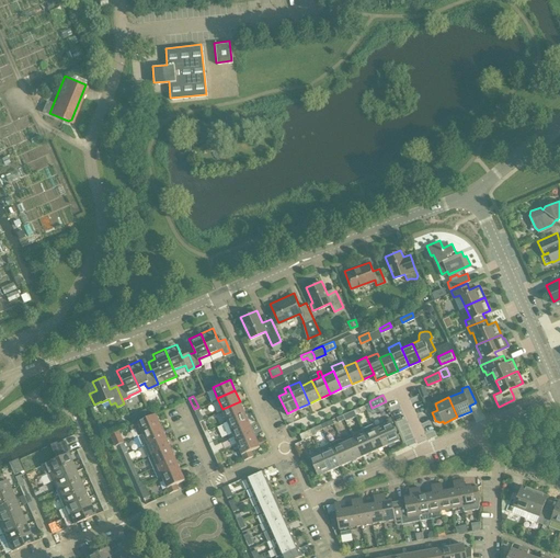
[(227,420),(244,412),(240,401),(223,409),(227,420)]
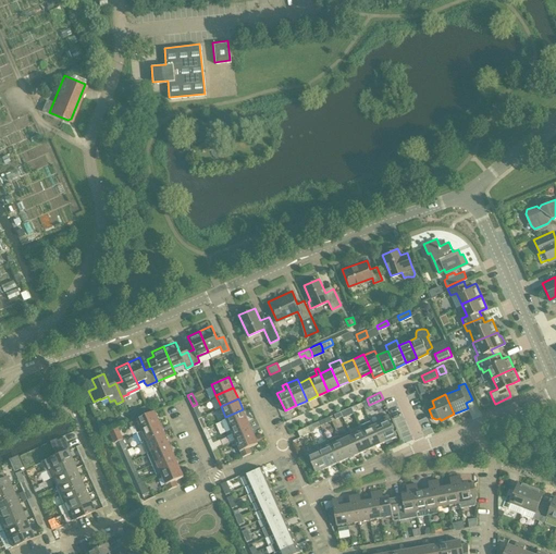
[(197,417),(201,415),(197,404),(193,406),(197,417)]
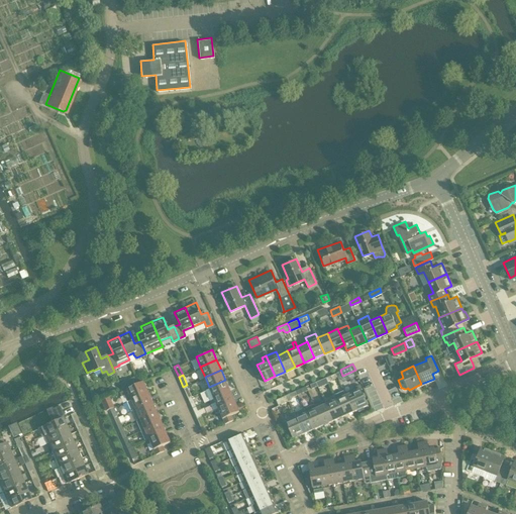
[(328,382),(327,380),(325,376),(316,380),(319,386),(328,382)]
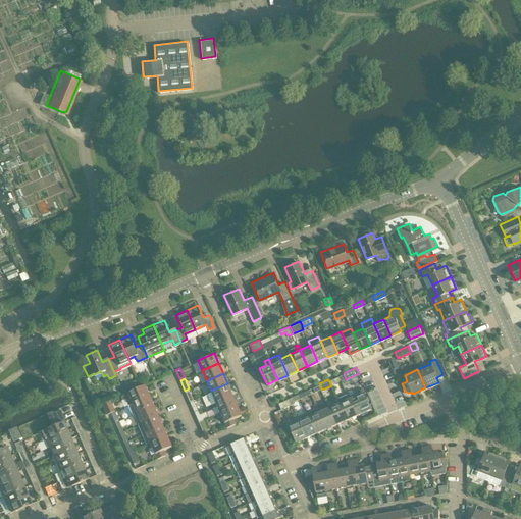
[(149,395),(144,383),(120,395),(121,398),(124,397),(127,404),(149,395)]
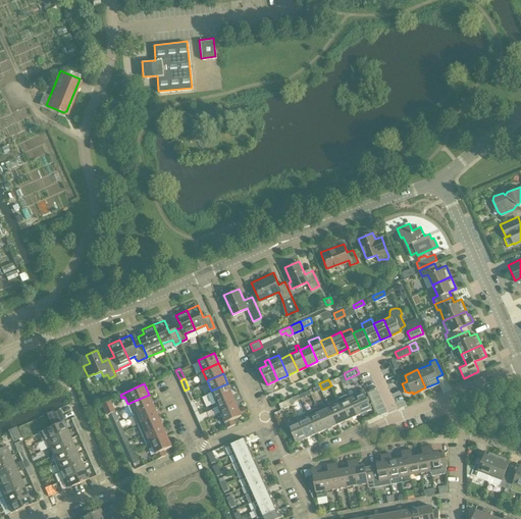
[(212,403),(231,394),(227,383),(211,391),(207,393),(212,403)]
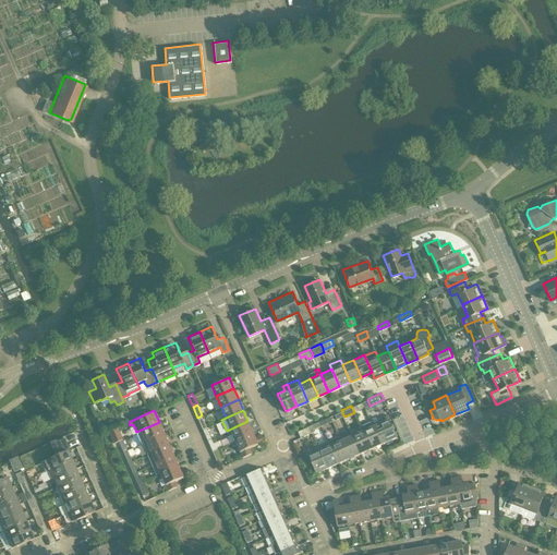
[(383,418),(372,423),(373,425),(380,443),(385,441),(386,443),(392,441),(391,438),(397,436),(389,419),(390,419),(388,413),(382,417),(383,418)]
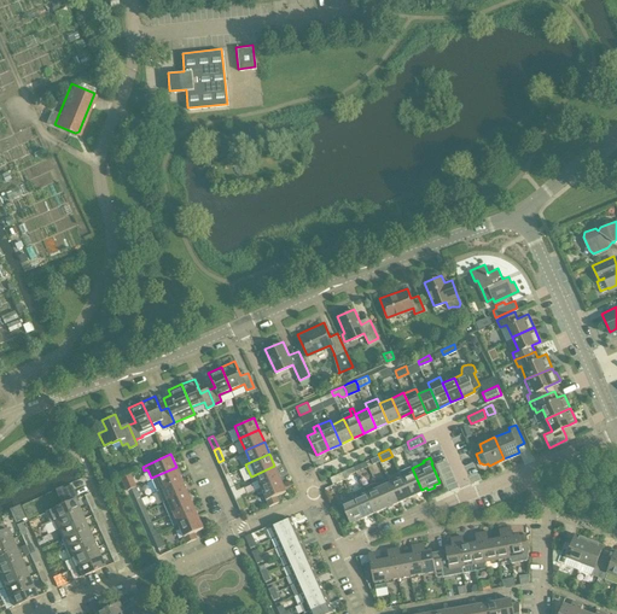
[(225,474),(228,472),(223,460),(219,462),(225,474)]
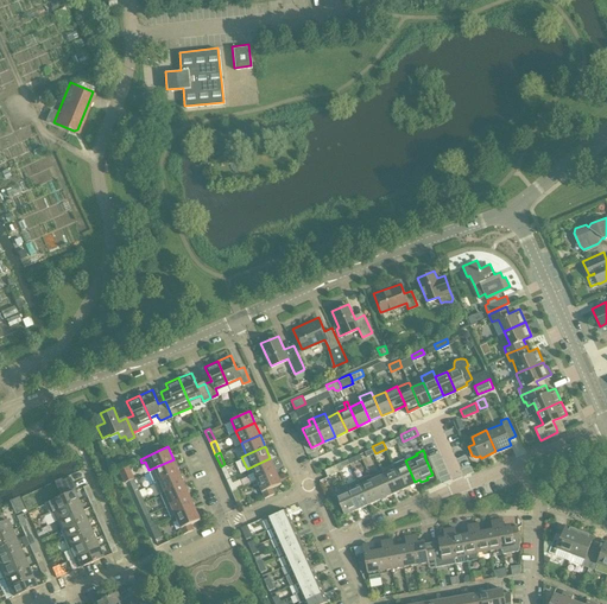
[(349,462),(348,457),(336,463),(339,470),(341,469),(343,465),(349,462)]
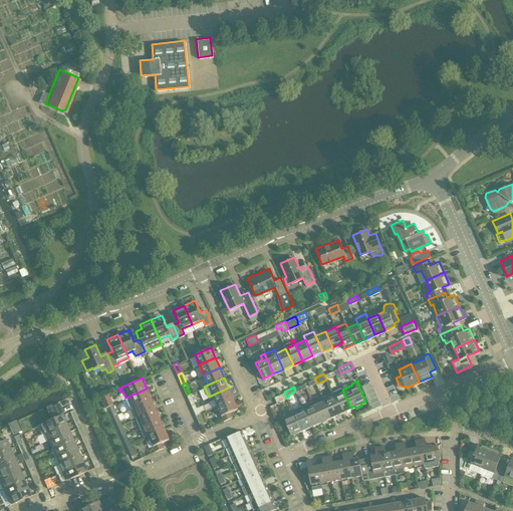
[(338,389),(331,392),(340,412),(350,408),(343,392),(342,390),(341,387),(338,389)]
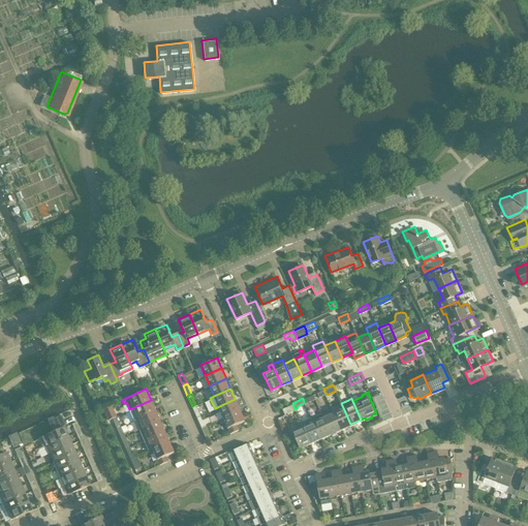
[(235,399),(215,408),(216,411),(220,409),(223,416),(240,409),(235,399)]
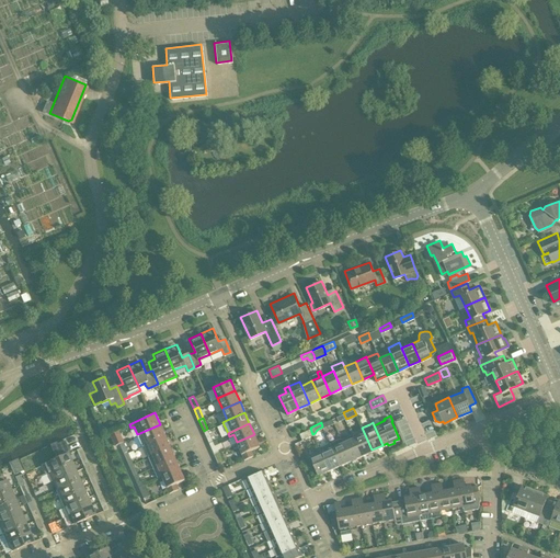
[(160,424),(137,434),(141,445),(144,444),(164,434),(160,424)]
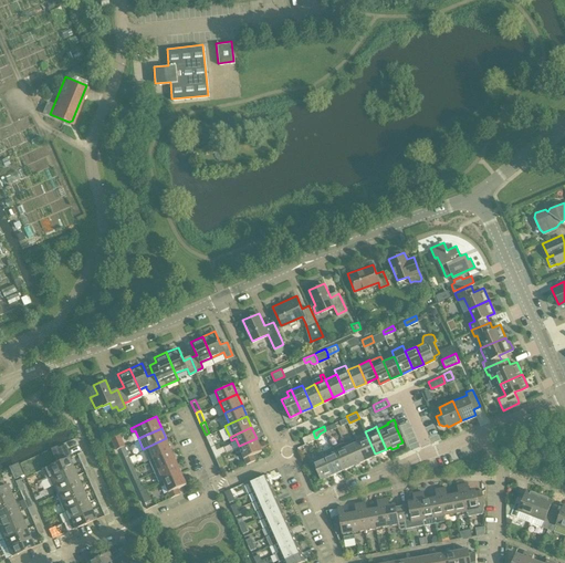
[(313,431),(302,436),(304,442),(315,438),(313,431)]
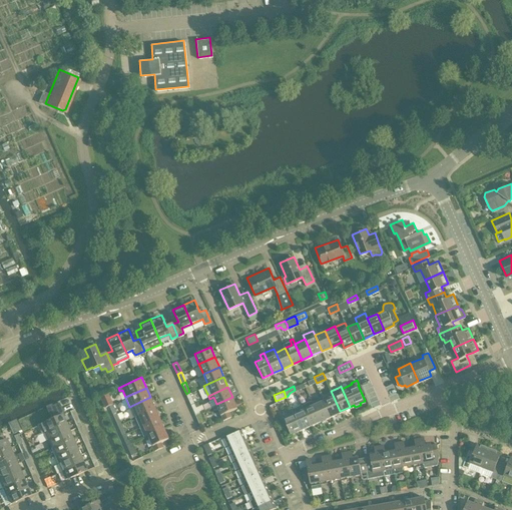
[(330,397),(323,400),(331,416),(340,411),(331,391),(328,392),(330,397)]
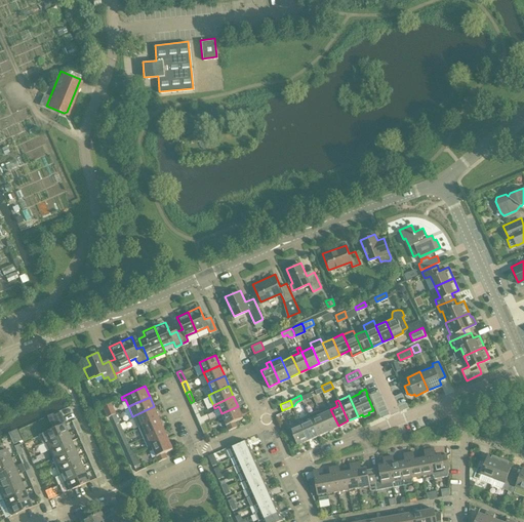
[(108,415),(112,413),(116,412),(114,407),(111,401),(103,405),(108,415)]
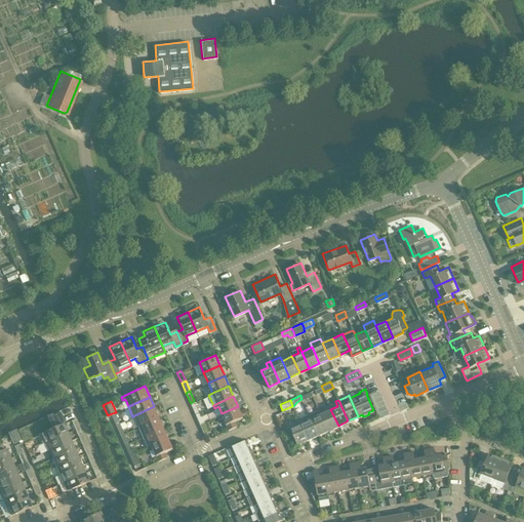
[(195,412),(199,411),(194,401),(191,403),(195,412)]
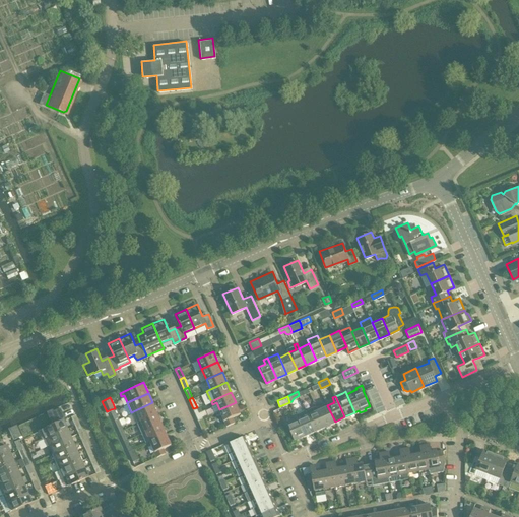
[(152,402),(133,411),(137,422),(157,412),(152,402)]
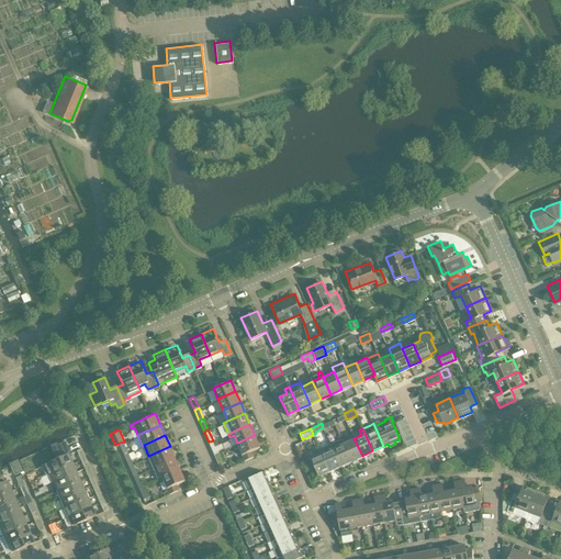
[(255,435),(237,443),(233,445),(234,448),(238,446),(245,459),(254,456),(250,450),(259,446),(255,435)]
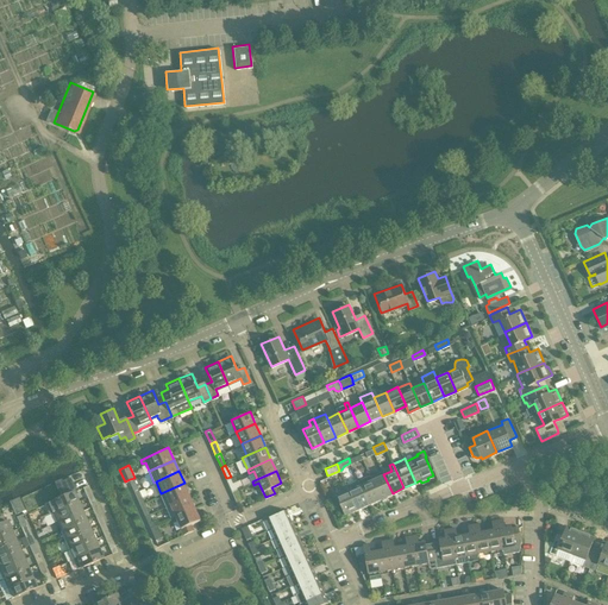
[(544,484),(555,479),(552,472),(540,477),(544,484)]
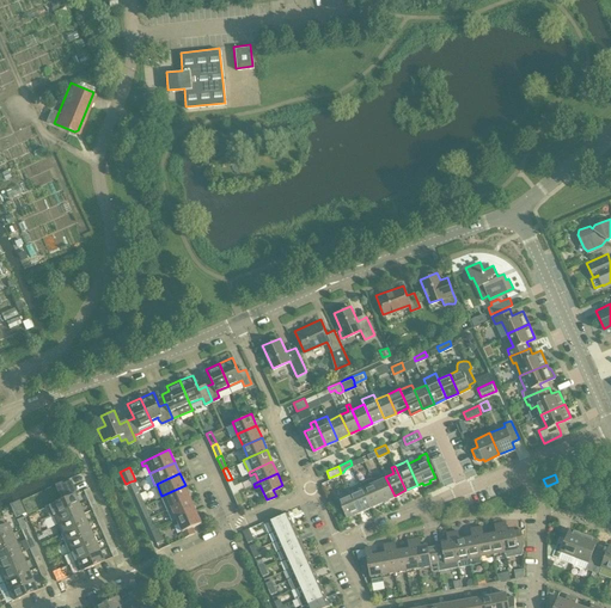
[(371,476),(359,480),(360,481),(362,487),(371,507),(383,501),(373,481),(371,476)]
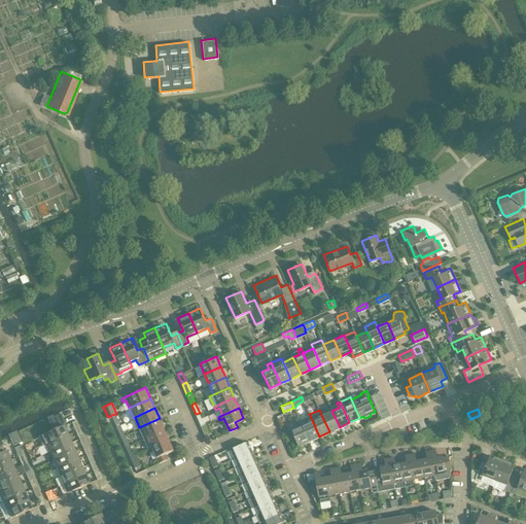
[(331,411),(321,415),(329,431),(340,427),(331,411)]
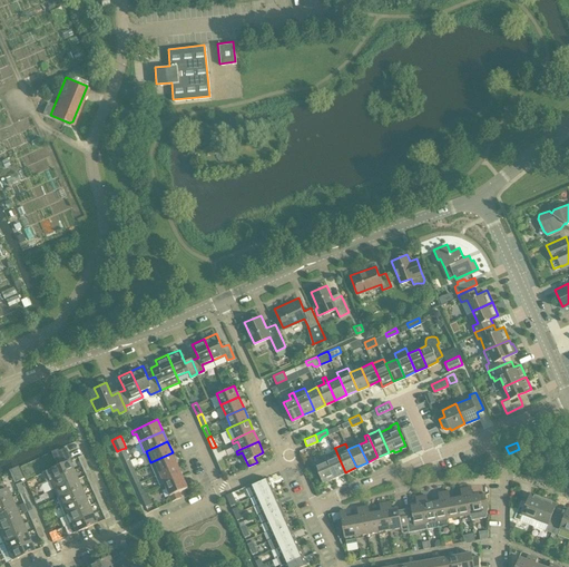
[(65,446),(57,449),(62,461),(68,459),(66,455),(68,453),(65,446)]
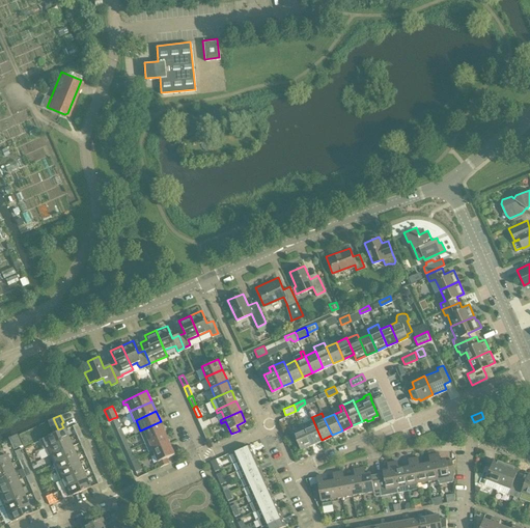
[(208,416),(202,419),(201,416),(197,417),(201,427),(207,425),(212,423),(208,416)]
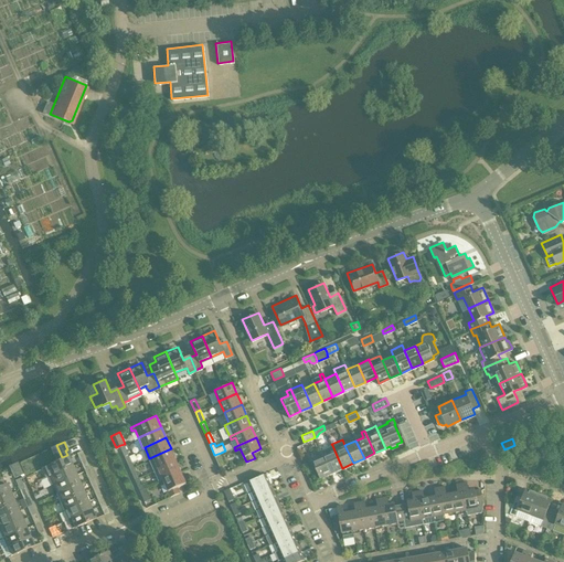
[(125,444),(120,445),(125,456),(129,454),(125,444)]
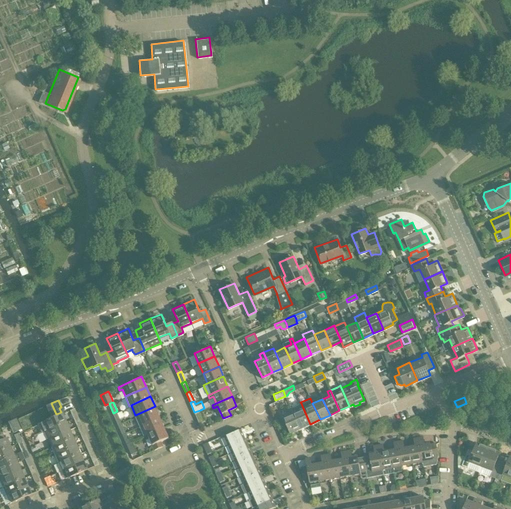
[(301,403),(291,407),(300,428),(310,424),(303,408),(301,403)]
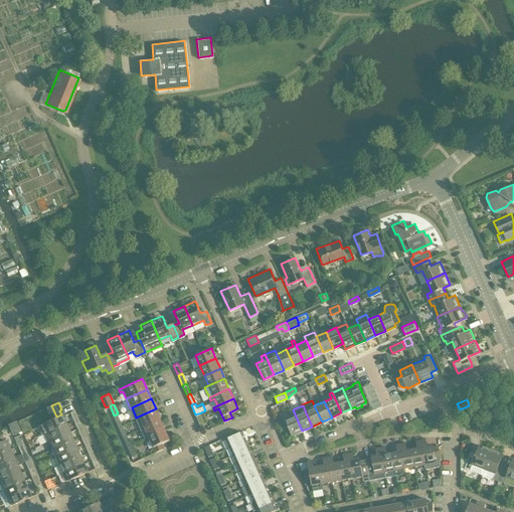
[(156,408),(136,417),(140,428),(144,427),(144,425),(160,418),(156,408)]
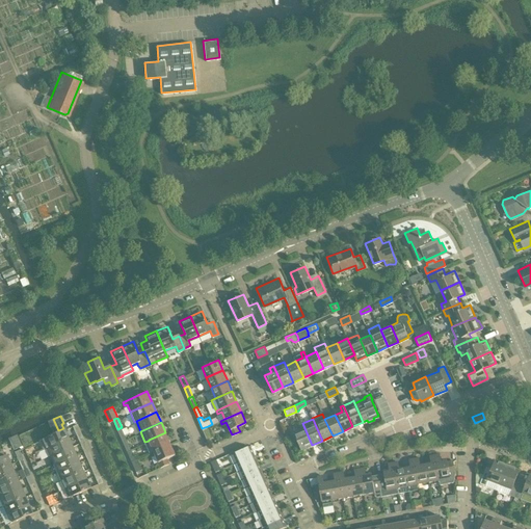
[(300,430),(293,432),(301,450),(312,445),(302,423),(298,425),(300,430)]
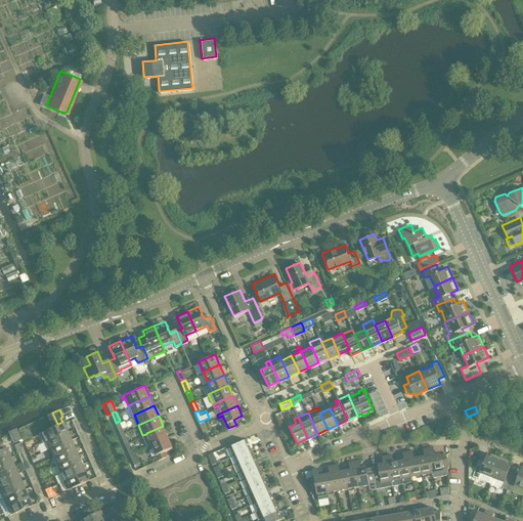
[(210,430),(205,420),(199,422),(204,433),(210,430)]
